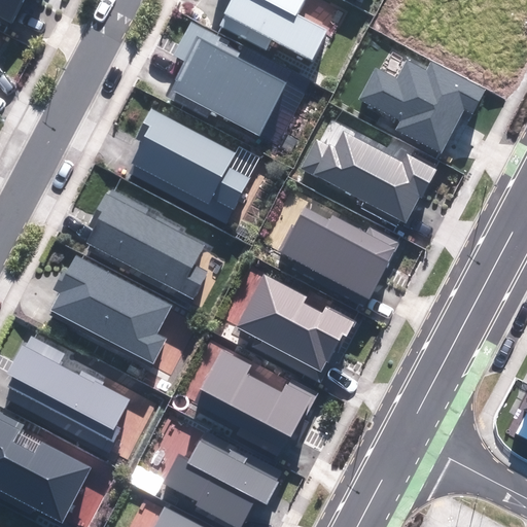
[(0,0),(0,13),(11,21),(22,0),(0,0)]
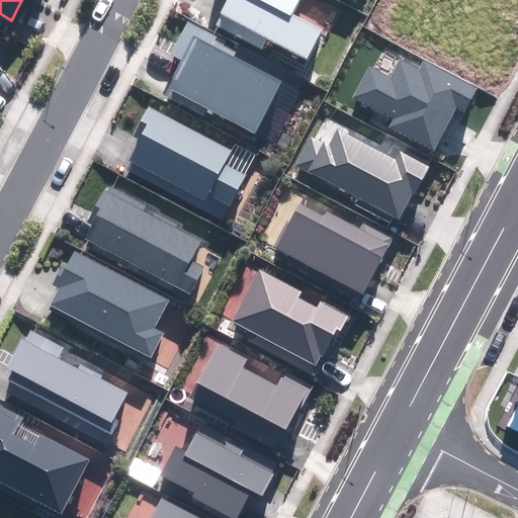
[(297,0),(228,0),(216,24),(260,48),(266,36),(306,58),(320,31),(290,16),(297,0)]
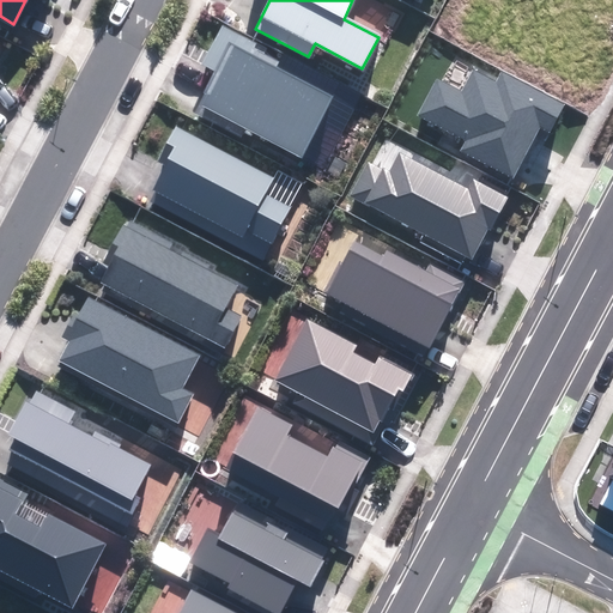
[(281,56),(223,25),(202,62),(218,71),(196,113),(238,135),(243,127),(299,156),(332,96),(275,67),(281,56)]
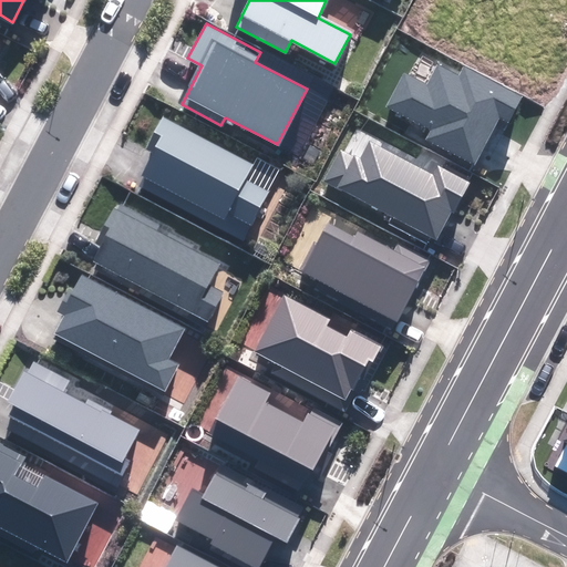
[(404,74),(388,105),(432,129),(426,140),(473,164),(500,115),(508,121),(521,96),(463,66),(459,76),(437,66),(428,86),(404,74)]
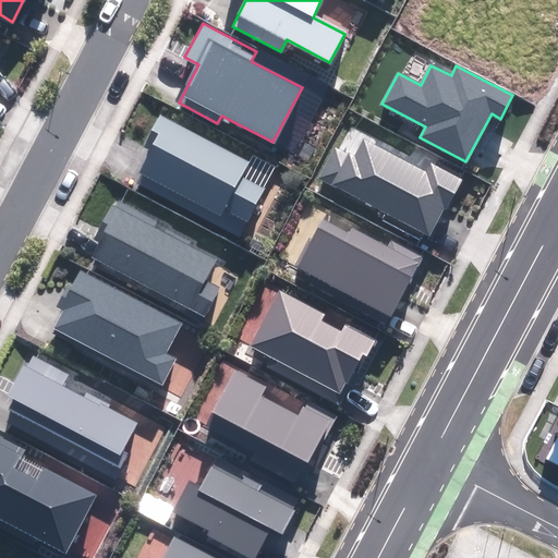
[(250,160),(161,114),(146,143),(153,146),(134,181),(239,235),(263,190),(241,178),(250,160)]
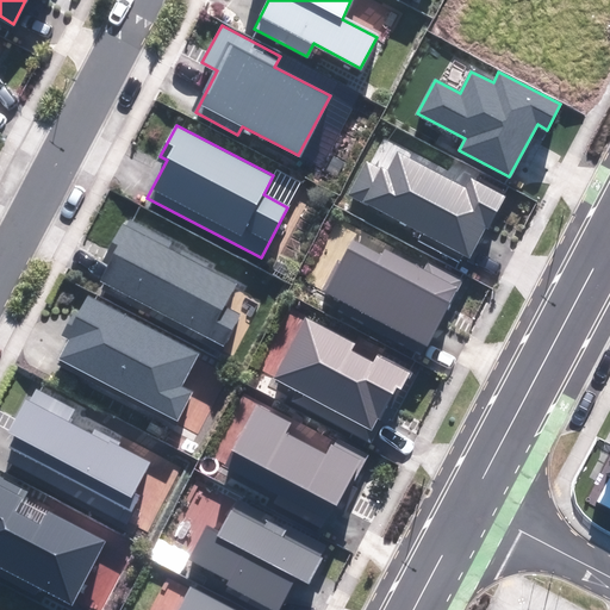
[(366,162),(349,193),(470,255),(485,225),(489,228),(505,195),(472,179),(466,190),(399,154),(388,175),(366,162)]
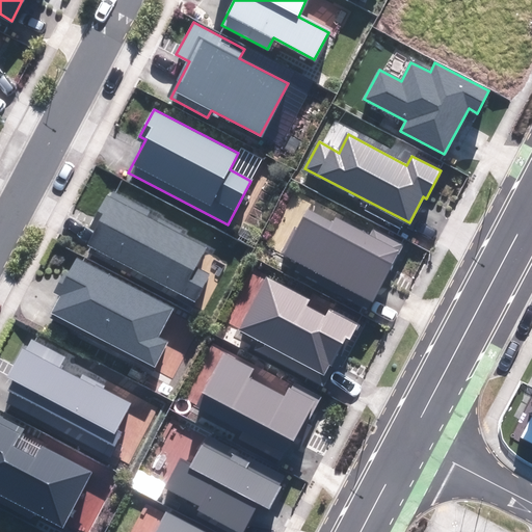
[(150,213),(109,192),(90,228),(98,231),(89,247),(194,301),(208,276),(195,269),(206,249),(147,219),(150,213)]
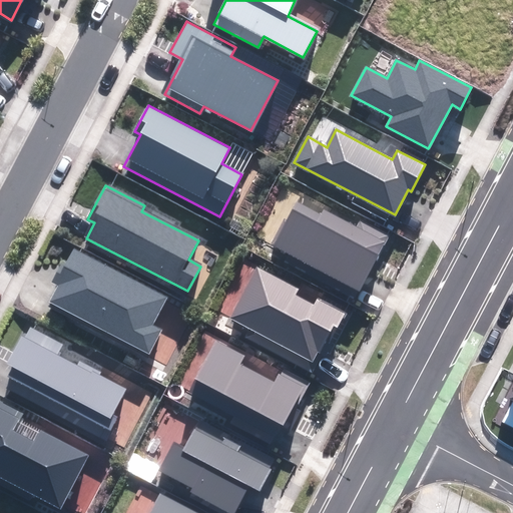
[(295,202),(272,245),(359,291),(388,235),(360,221),(357,227),(324,210),(321,215),(295,202)]
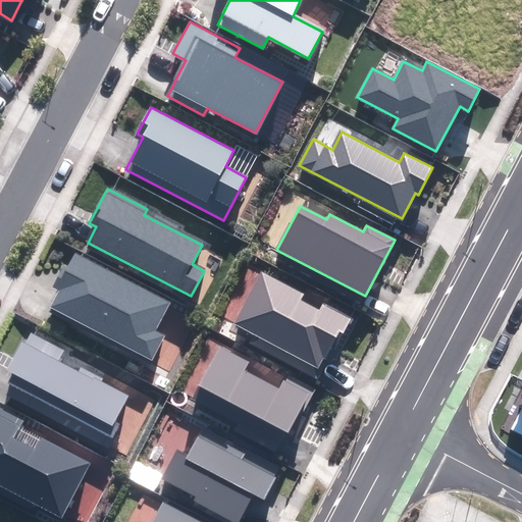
[(169,303),(74,254),(67,268),(64,266),(53,288),(60,291),(52,307),(151,358),(163,335),(154,330),(169,303)]
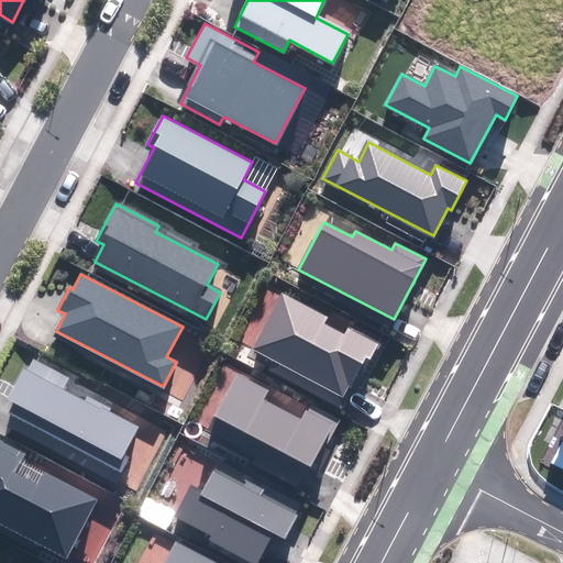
[(283,294),(254,349),(344,395),(360,366),(365,370),(378,343),(349,328),(344,335),(321,323),(326,316),(283,294)]
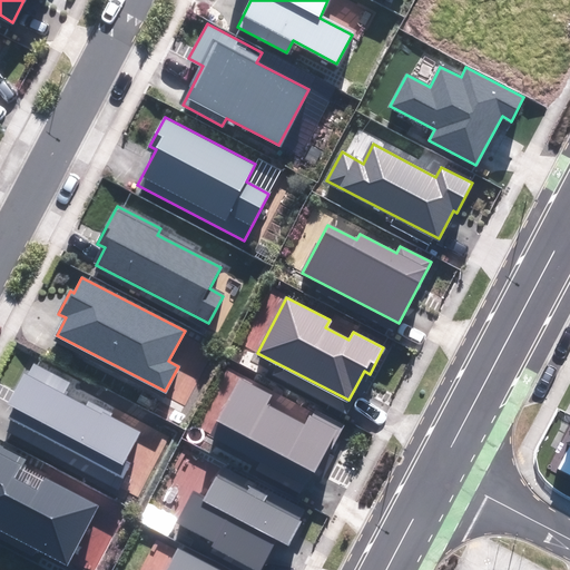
[(68,381),(33,363),(11,404),(13,406),(7,419),(121,479),(130,463),(126,461),(140,433),(62,393),(68,381)]
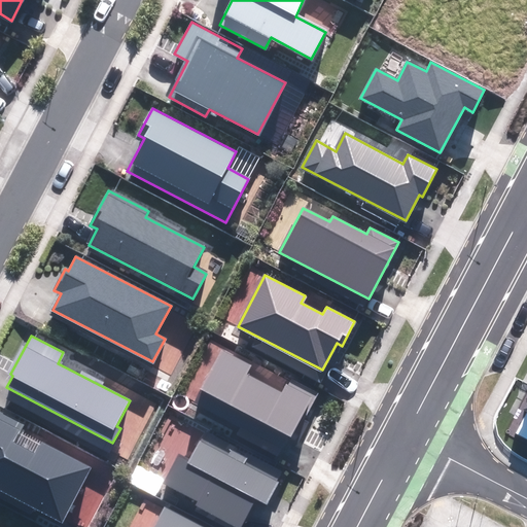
[(249,365),(220,350),(194,402),(242,428),(238,435),(276,455),(286,434),(292,437),(315,393),(288,379),(281,393),(245,375),(249,365)]
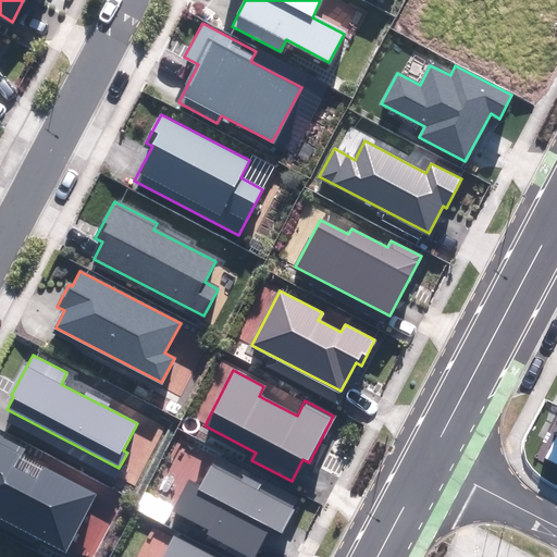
[(25,446),(0,432),(0,518),(65,553),(96,495),(21,456),(25,446)]
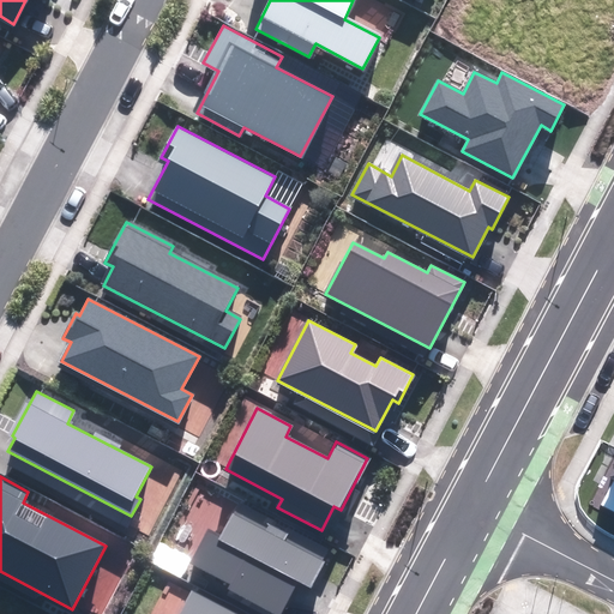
[(223,539),(210,531),(193,563),(233,583),(229,588),(278,613),(296,581),(309,588),(327,553),(239,506),(223,539)]
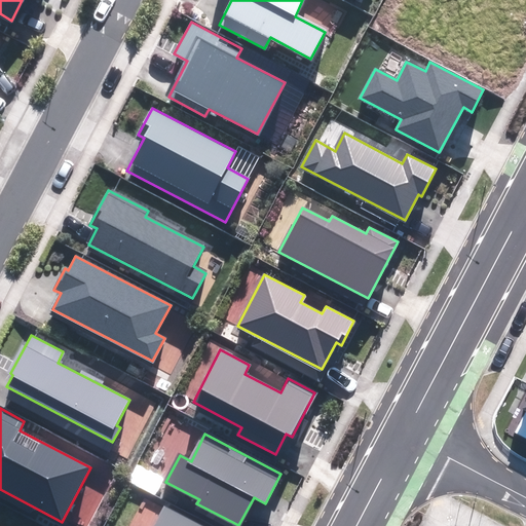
[(204,525),(164,504),(153,525),(204,525)]
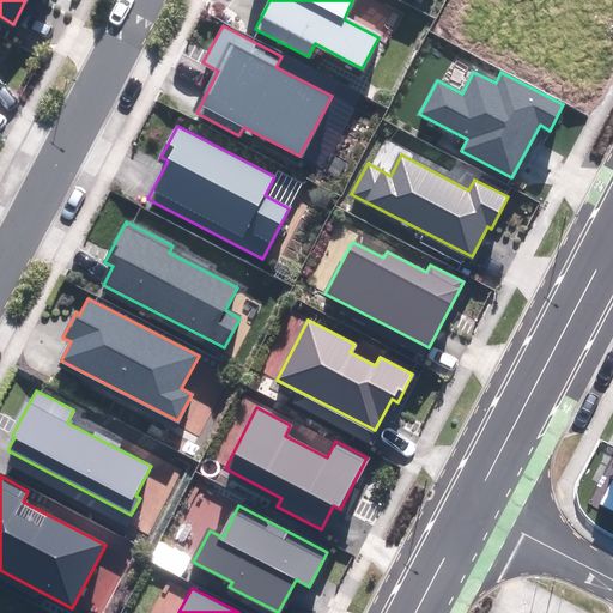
All buildings are outlined.
